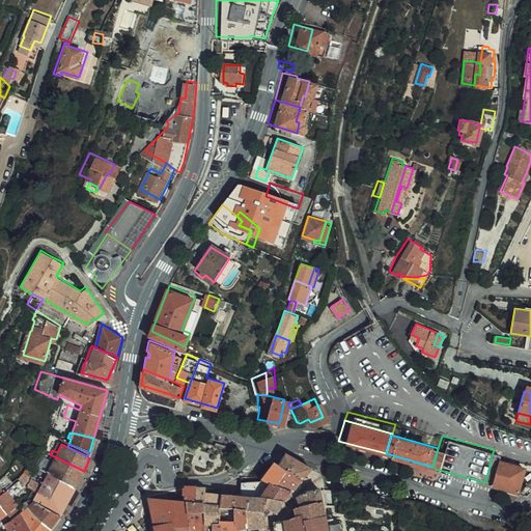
[(51,464),(47,473),(46,474),(74,488),(84,471),(50,454),(47,460),(51,464)]
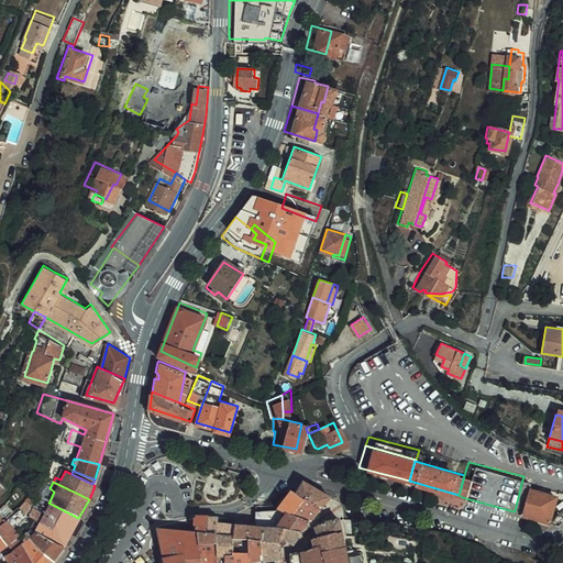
[(300,496),(322,509),(332,498),(305,482),(297,493),(300,496)]
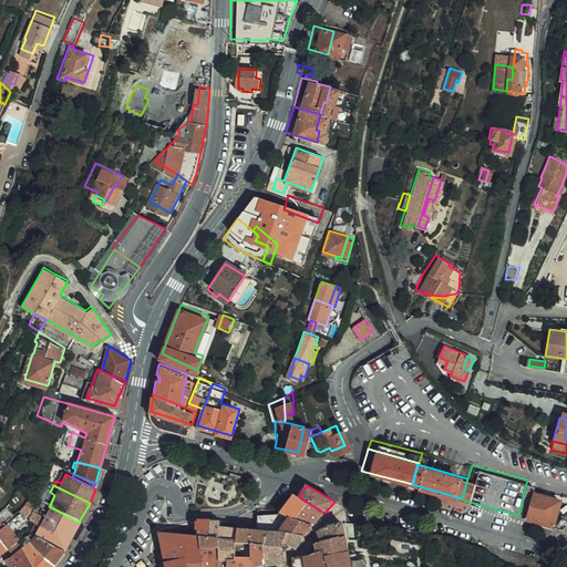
[(525,487),(518,514),(546,522),(553,495),(525,487)]
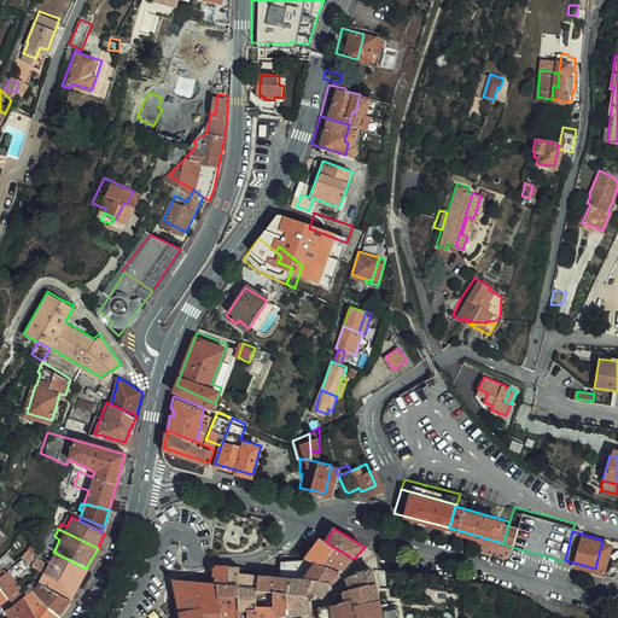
[(318,561),(325,552),(330,544),(326,541),(321,538),(312,551),(304,559),(309,559),(318,561)]
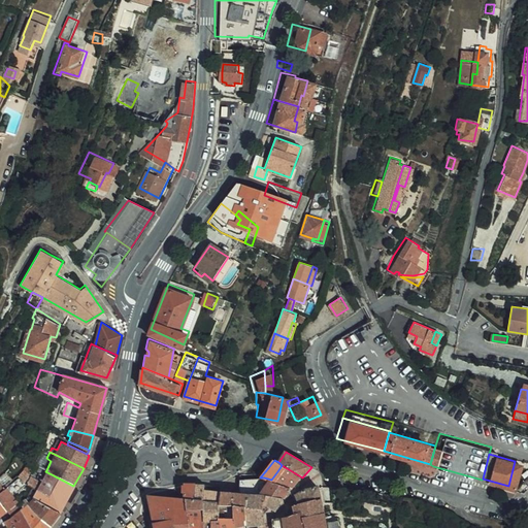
[(302,477),(282,465),(277,471),(297,484),(302,477)]
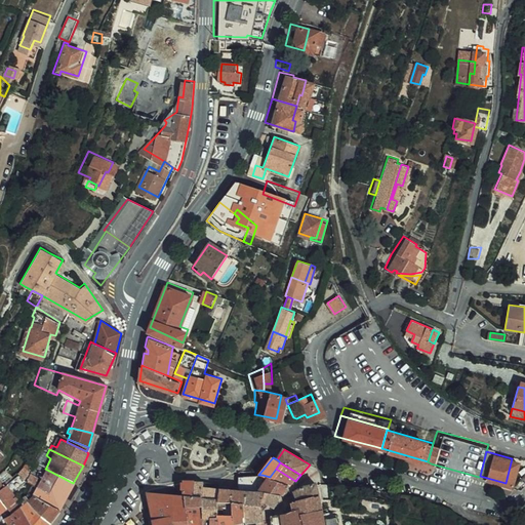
[(45,469),(35,487),(31,495),(33,496),(34,496),(58,511),(73,483),(45,469)]
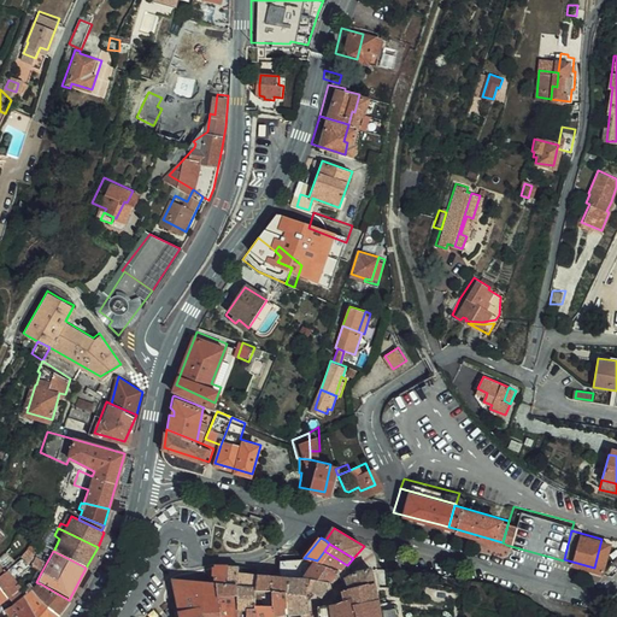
[(347,565),(324,551),(317,560),(321,562),(339,574),(347,565)]
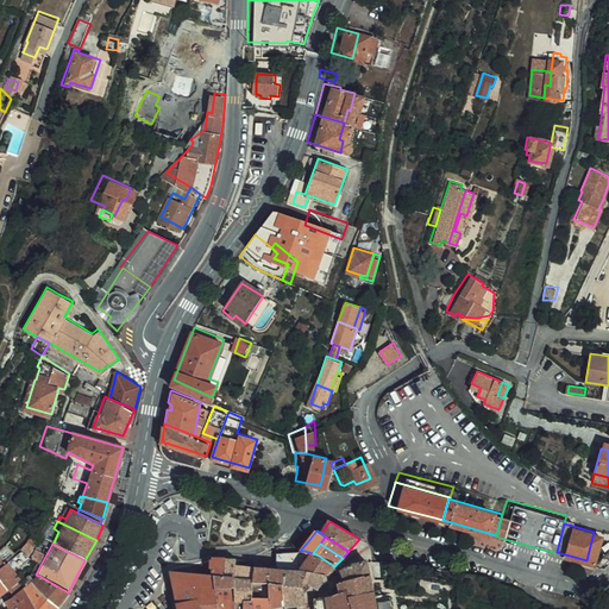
[(316,554),(313,553),(305,551),(300,551),(277,553),(276,566),(276,569),(300,570),(301,567),(311,572),(316,554)]
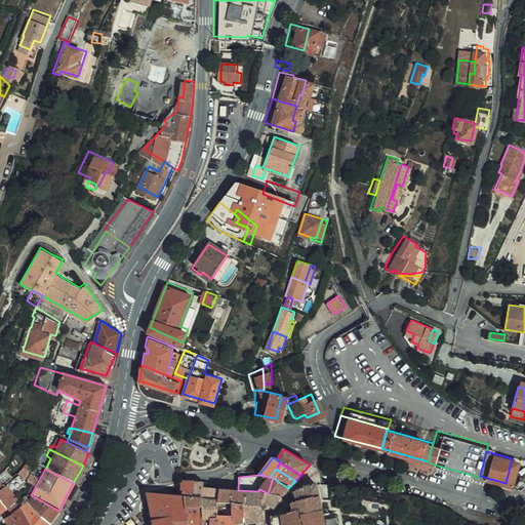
[(268,493),(281,496),(288,488),(273,478),(268,493)]
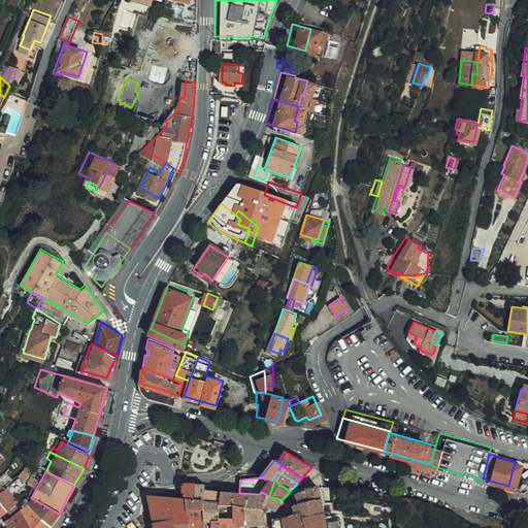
[(205,485),(186,485),(186,490),(186,499),(187,514),(205,513),(205,485)]
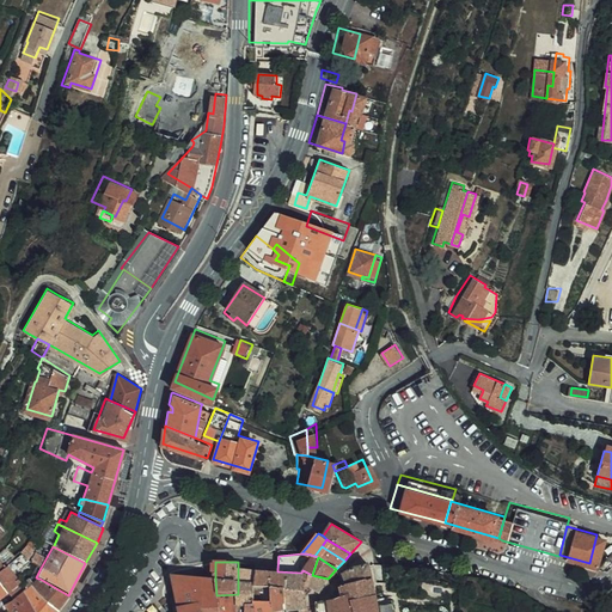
[(245,611),(246,594),(257,593),(258,569),(249,568),(249,565),(249,564),(238,562),(238,594),(238,611),(245,611)]
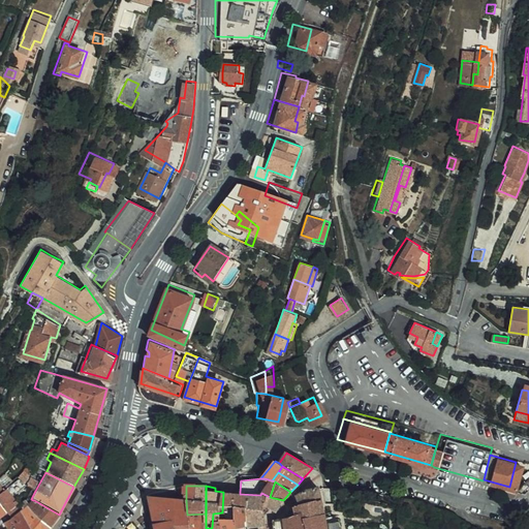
[(0,493),(0,517),(17,502),(5,488),(0,493)]
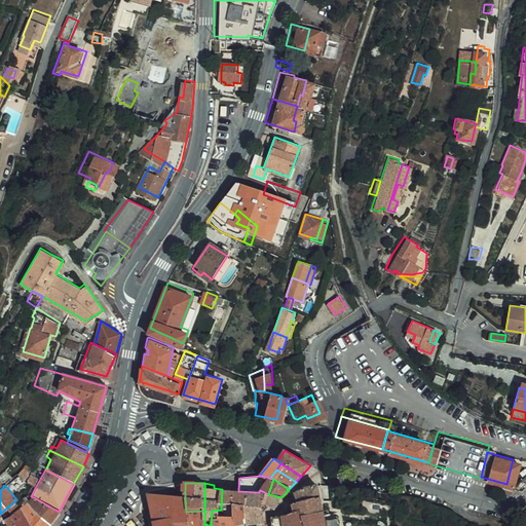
[(302,488),(292,495),(294,500),(295,503),(295,505),(321,499),(316,485),(302,488)]
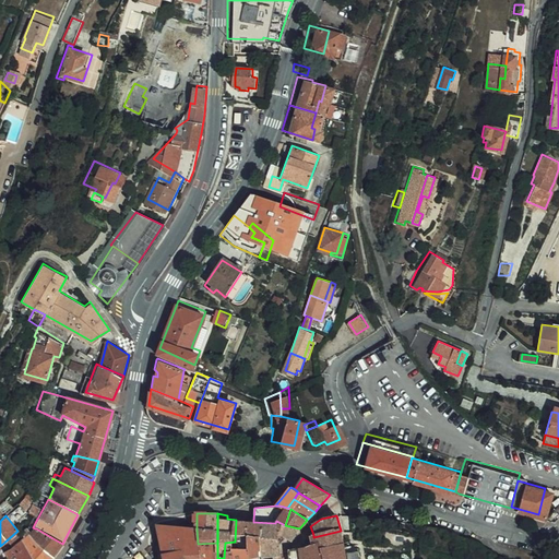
[(237,516),(236,520),(235,542),(246,540),(248,519),(237,516)]
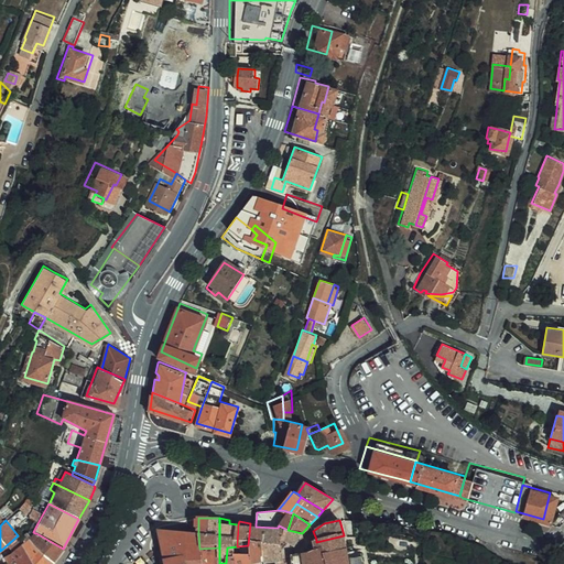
[(278,528),(256,527),(253,545),(251,563),(263,563),(263,562),(269,562),(283,561),(281,544),(283,541),(288,530),(279,525),(278,528)]
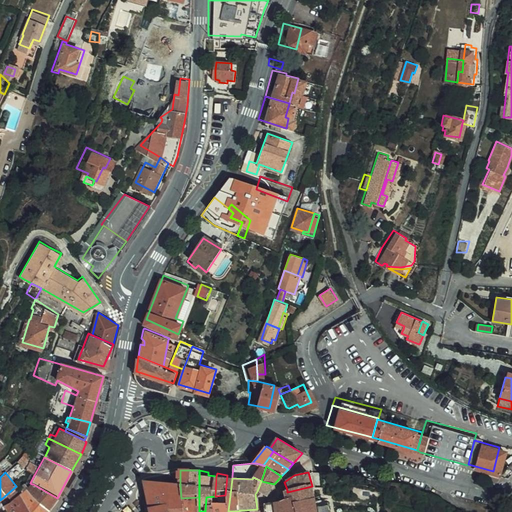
[(261,481),(257,491),(267,496),(274,484),(261,481)]
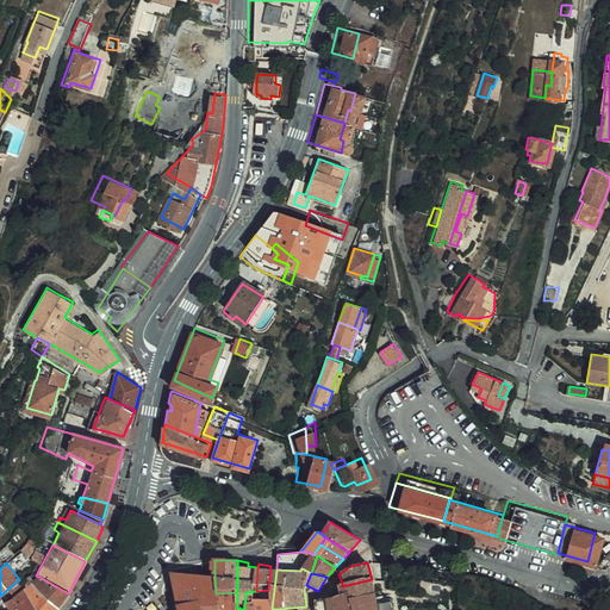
[(217,609),(216,593),(215,577),(211,577),(172,574),(175,593),(179,609),(217,609)]
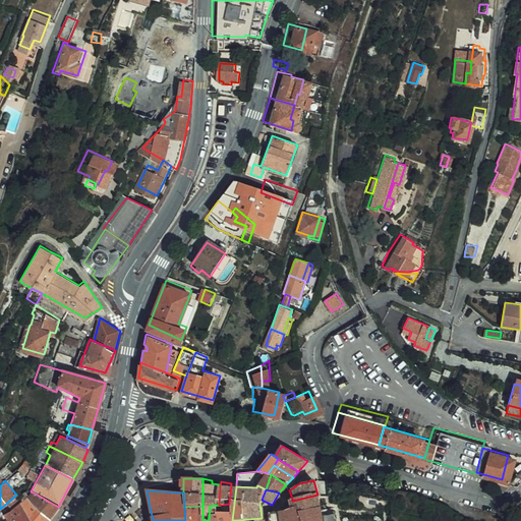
[(27,497),(23,493),(18,497),(22,501),(19,504),(30,520),(47,520),(48,520),(27,497)]
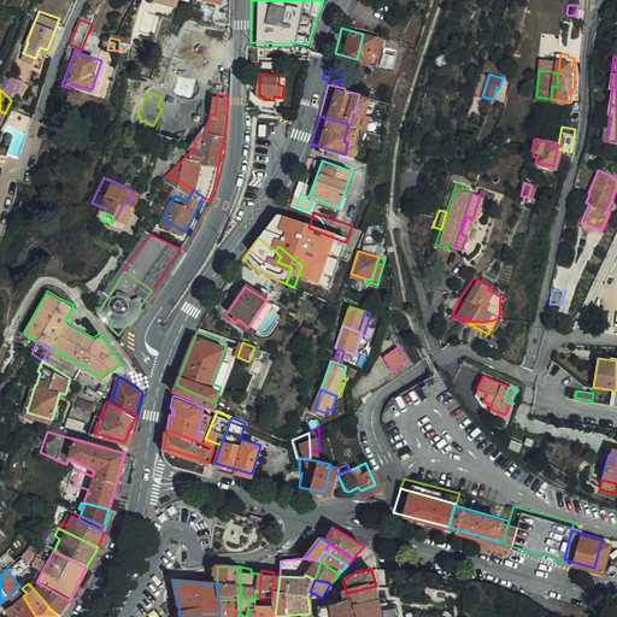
[(33,588),(57,616),(69,600),(40,583),(39,583),(33,588)]
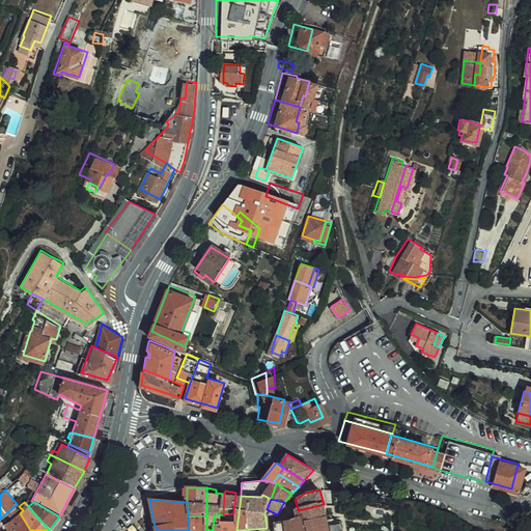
[(324,504),(298,510),(298,508),(295,509),(296,513),(297,518),(298,524),(327,519),(324,504)]
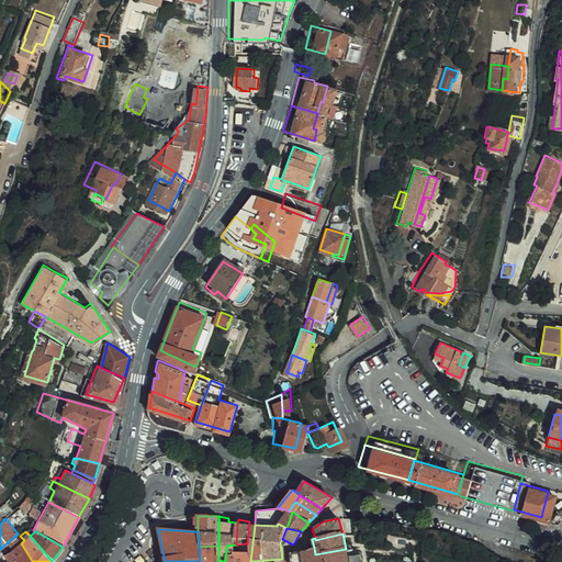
[(32,561),(21,543),(11,552),(17,561),(32,561)]
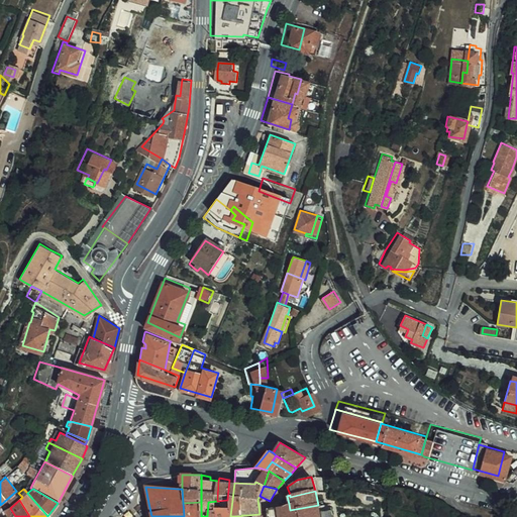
[(216,516),(230,516),(232,500),(227,500),(217,501),(216,516)]
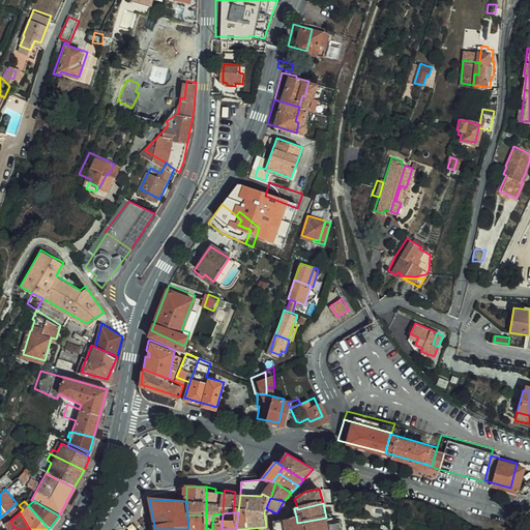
[(222,529),(223,513),(213,514),(212,529),(222,529)]
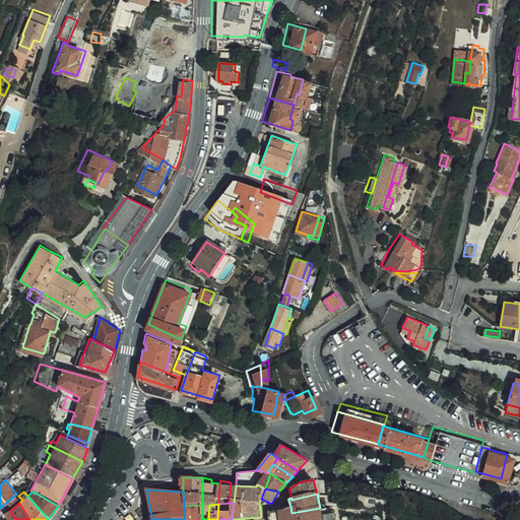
[(184,506),(185,519),(202,519),(202,505),(184,506)]
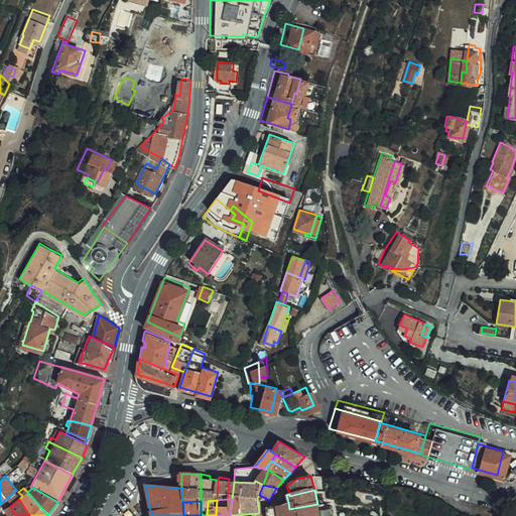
[(318,511),(317,504),(289,509),(288,503),(281,506),(276,506),(266,508),(267,515),(290,515),(298,515),(318,511)]
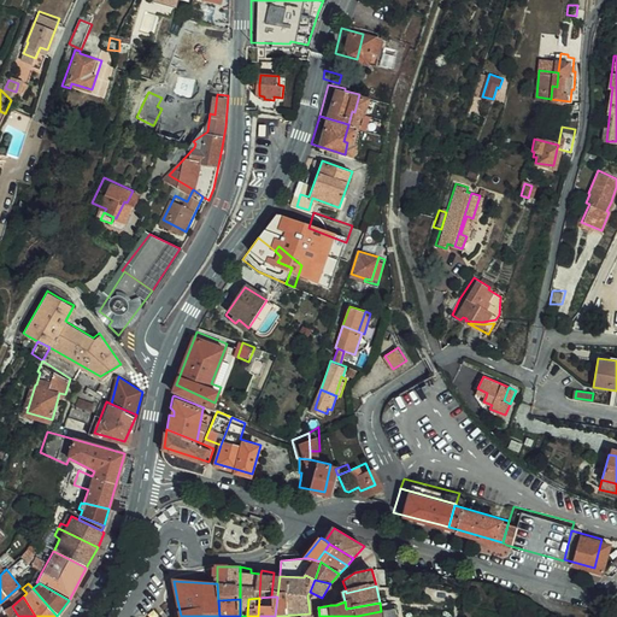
[(18,616),(12,606),(4,611),(3,611),(6,616),(5,616),(18,616)]
